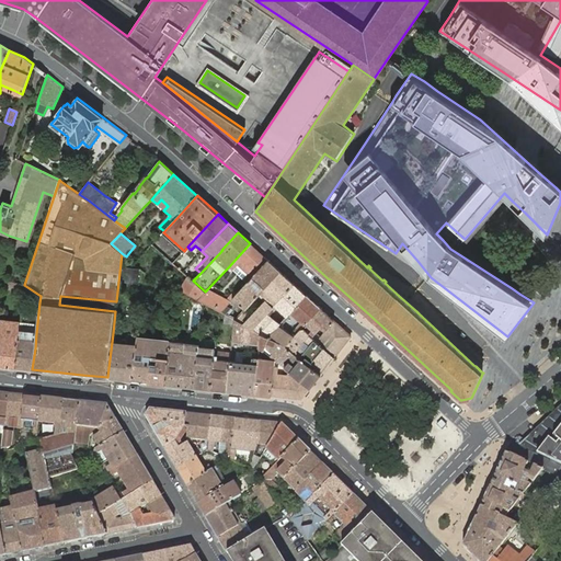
[(267,261),(250,243),(229,266),(248,283),(267,261)]
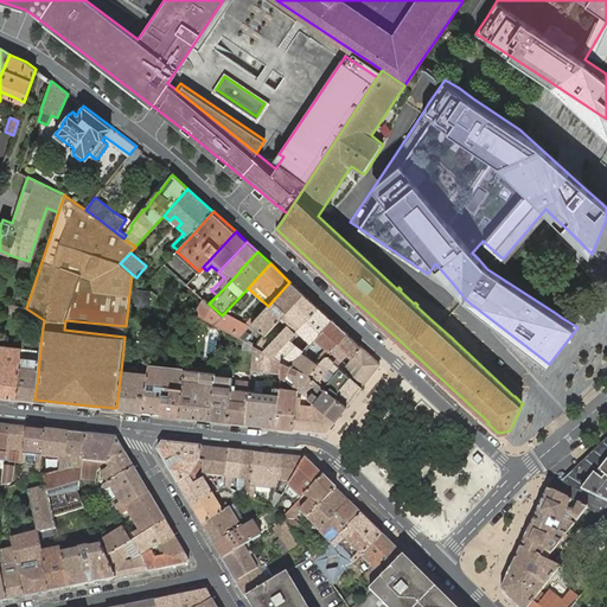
[(302,293),(289,282),(268,306),(251,323),(266,334),(268,332),(281,318),(302,293)]
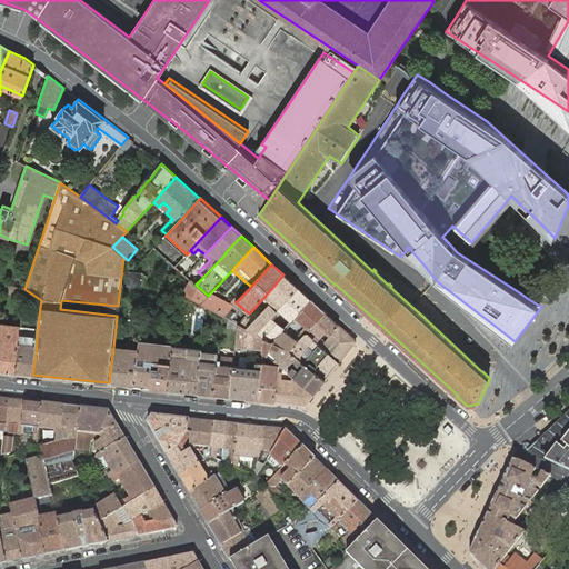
[(138,272),(128,270),(127,286),(136,287),(138,272)]
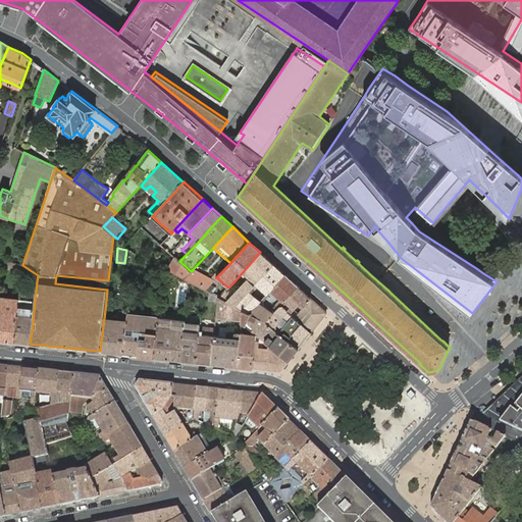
[(273,264),(260,252),(242,273),(249,279),(240,289),(231,297),(229,295),(235,290),(230,285),(228,288),(220,298),(227,301),(236,306),(247,294),(253,288),(254,285),(255,284),(273,264)]
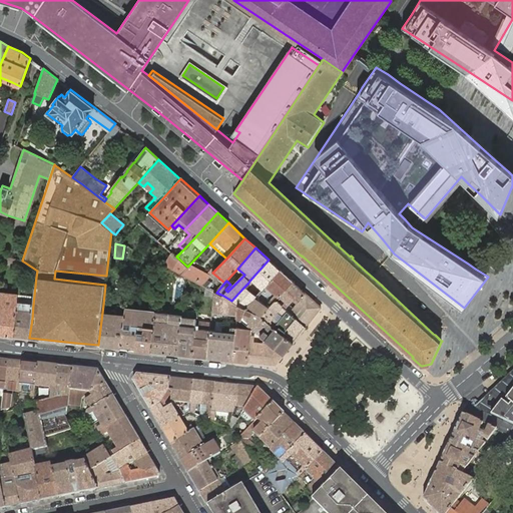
[(176,257),(171,252),(164,265),(175,271),(181,274),(187,267),(176,257)]
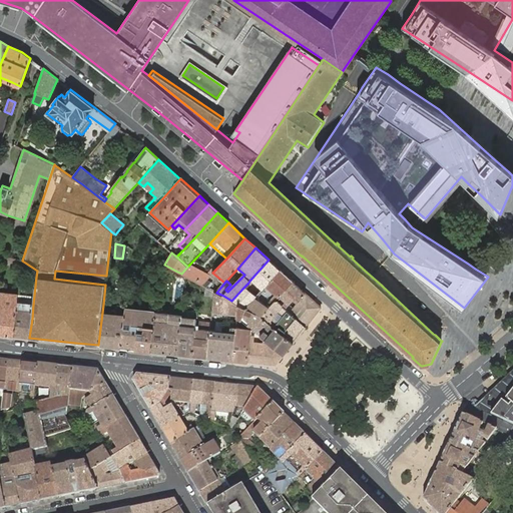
[(267,285),(280,270),(269,260),(250,280),(249,281),(248,283),(250,285),(253,282),(263,290),(267,285)]
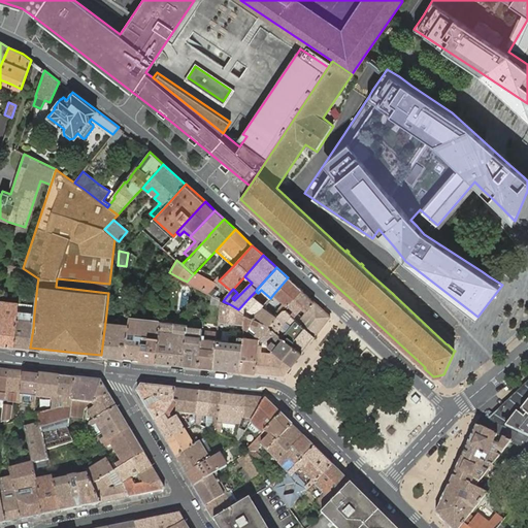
[(195,272),(193,274),(187,282),(192,285),(207,293),(208,293),(217,284),(195,272)]
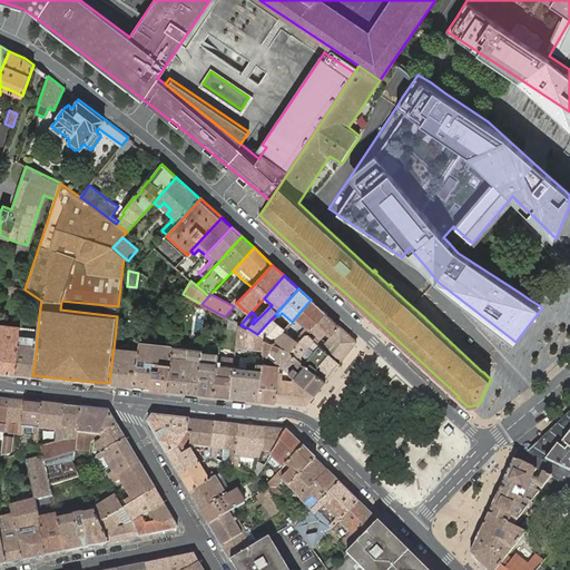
[(282,332),(273,342),(290,351),(297,343),(307,333),(310,330),(325,313),(311,300),(296,316),(306,326),(294,340),(282,332)]
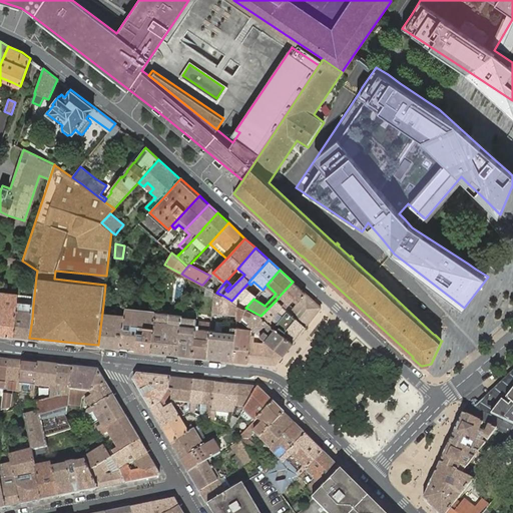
[(298,303),(306,293),(293,282),(279,297),(285,302),(282,305),(286,308),(289,305),(289,304),(294,299),(298,303)]
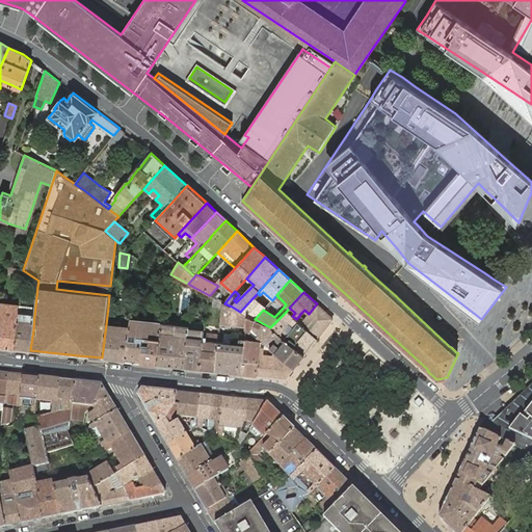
[(251,299),(240,312),(247,315),(255,319),(263,310),(251,299)]
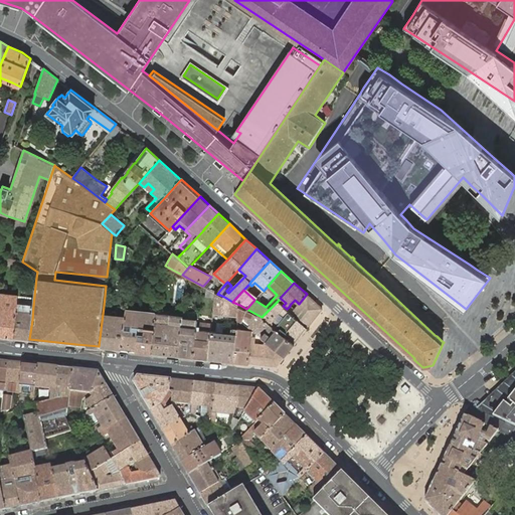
[(217,294),(215,293),(213,313),(238,316),(239,305),(232,302),(224,297),(217,294)]
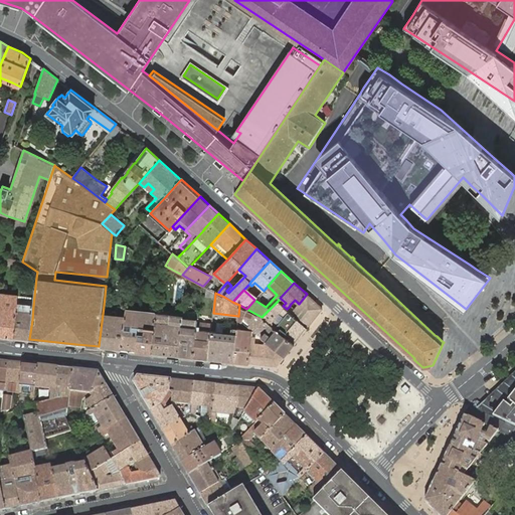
[(287,309),(307,328),(322,309),(307,294),(299,304),(295,310),(290,305),(290,306),(287,309)]
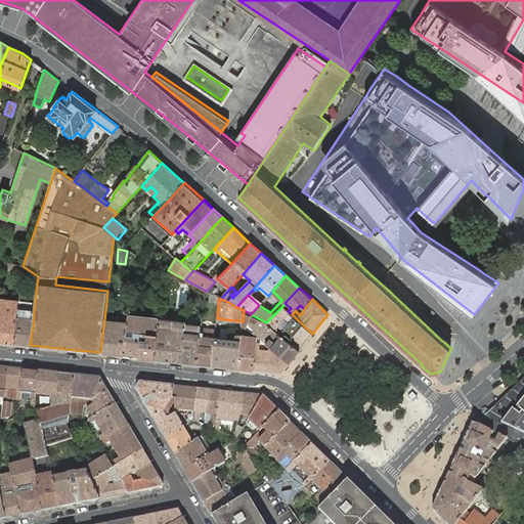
[(18,309),(18,307),(0,305),(0,341),(14,343),(18,309)]
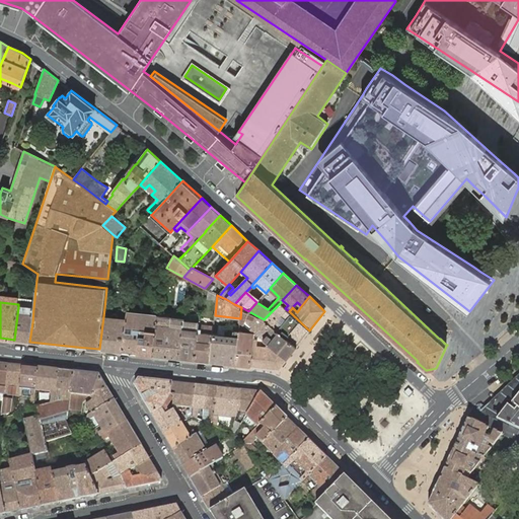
[(278,330),(297,346),(309,330),(289,311),(285,308),(280,303),(271,312),(264,319),(278,330)]
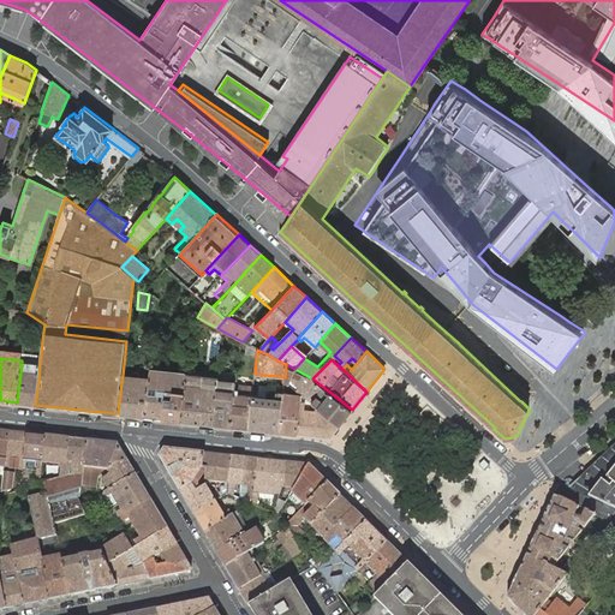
[(39,382),(40,365),(22,363),(17,402),(35,405),(39,382)]
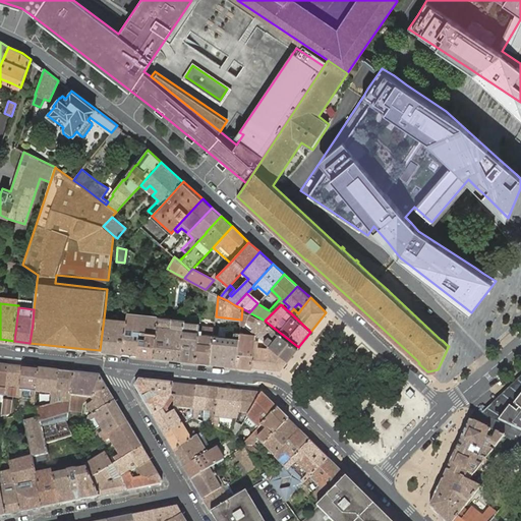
[(242,308),(241,320),(240,322),(241,322),(254,333),(269,344),(273,347),(289,359),(298,347),(279,332),(265,321),(249,312),(242,308)]
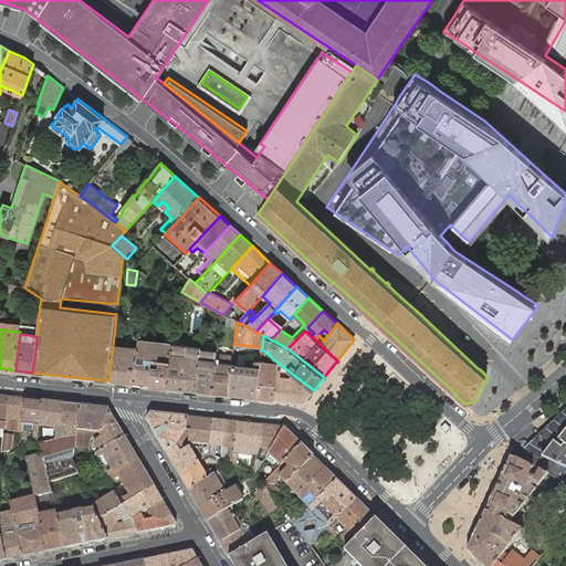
[(113,345),(108,380),(134,384),(138,348),(119,346),(118,336),(114,336),(113,345)]
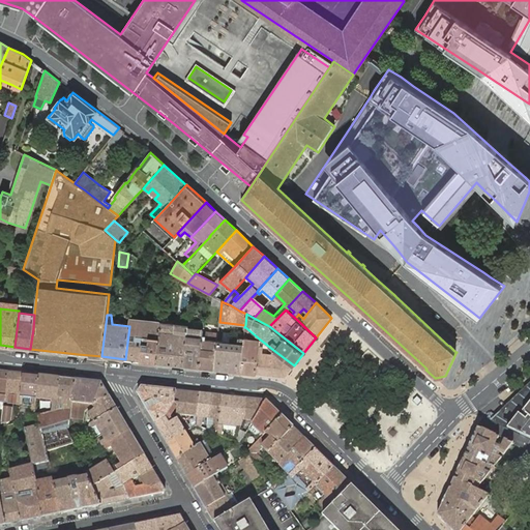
[(129,326),(125,359),(141,361),(144,335),(158,337),(160,321),(130,318),(129,326)]
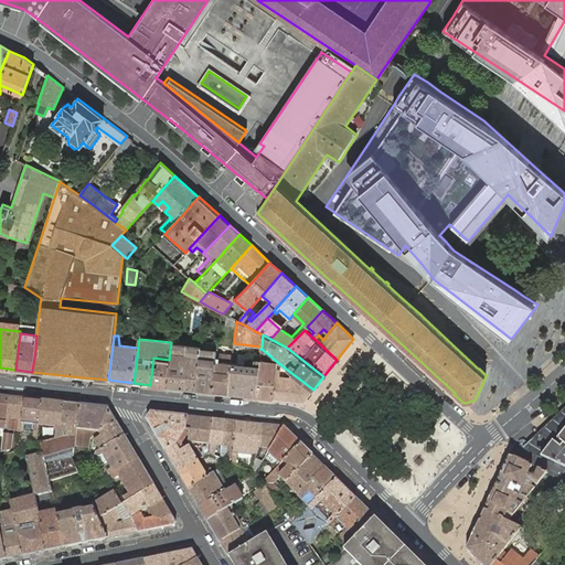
[(188,344),(171,342),(169,360),(167,386),(181,388),(196,390),(200,355),(201,350),(201,345),(188,344)]
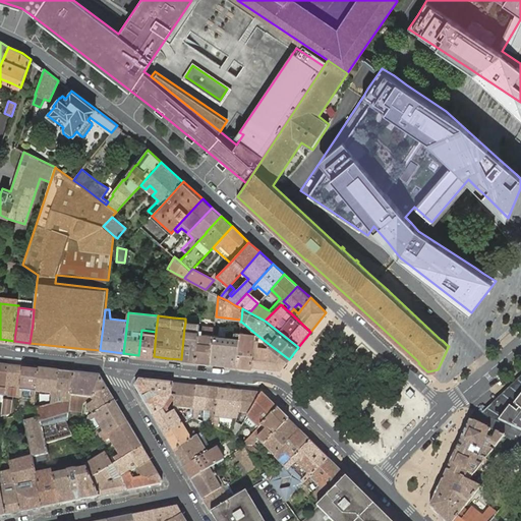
[(185,319),(185,323),(184,328),(181,359),(195,361),(198,333),(199,327),(199,324),(200,319),(197,319),(197,324),(188,323),(189,317),(186,316),(185,319)]
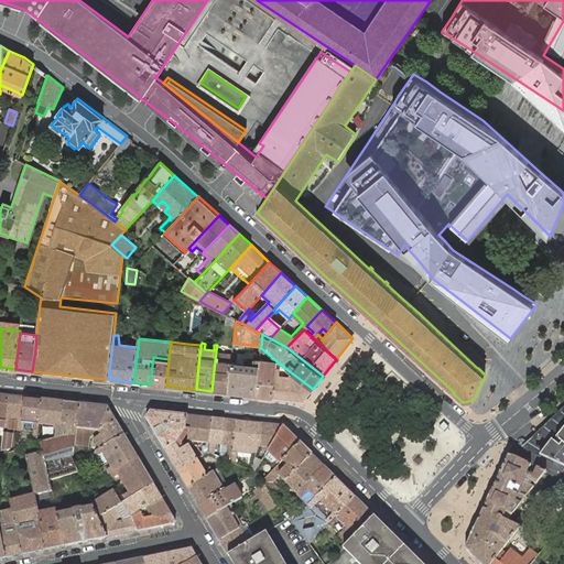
[(215,360),(212,391),(228,392),(231,362),(232,358),(228,358),(229,355),(216,354),(215,360)]
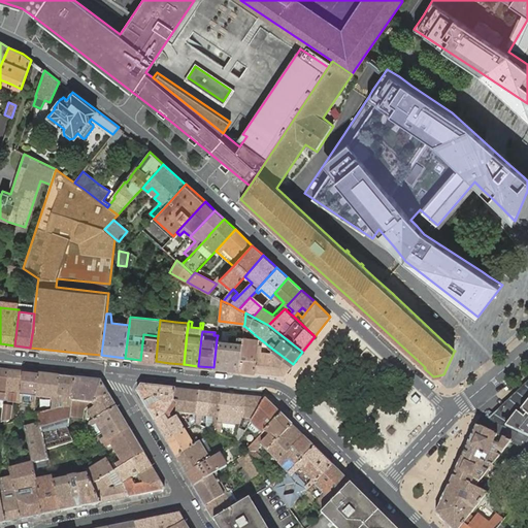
[(143,334),(140,360),(156,361),(158,336),(143,334)]
